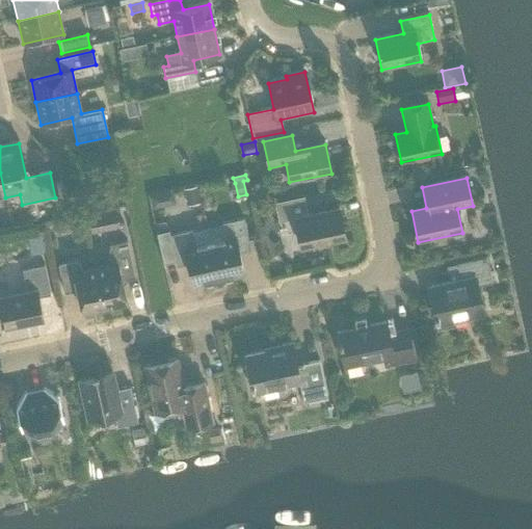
[(196,187),(184,190),(187,206),(201,203),(196,187)]
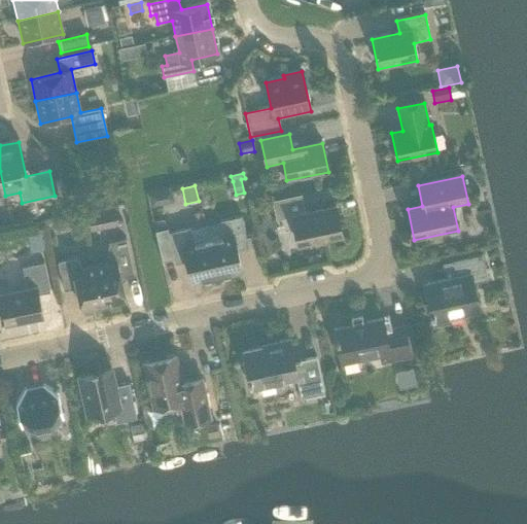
[(336,207),(305,214),(301,196),(272,202),(276,220),(291,217),(299,247),(343,238),(336,207)]
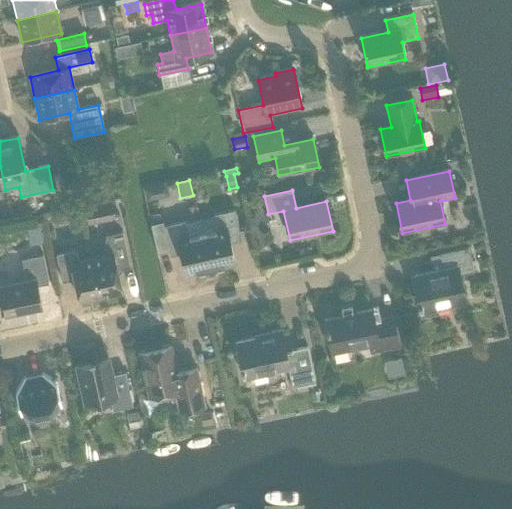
[(48,200),(51,212),(64,209),(61,197),(48,200)]
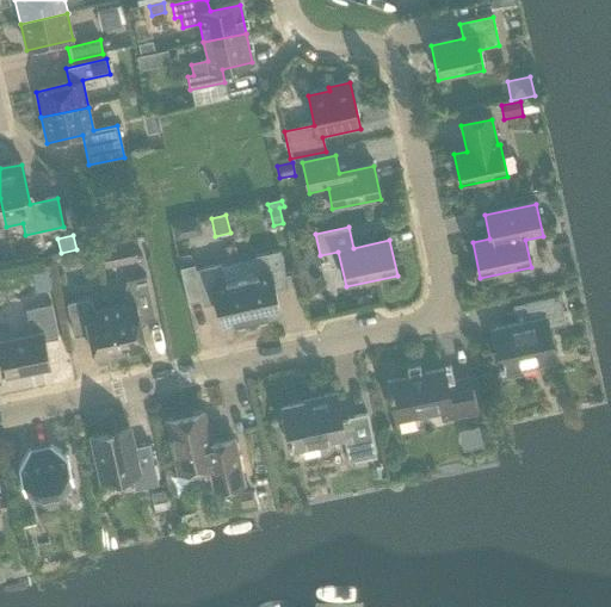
[(134,240),(99,247),(104,270),(139,262),(134,240)]
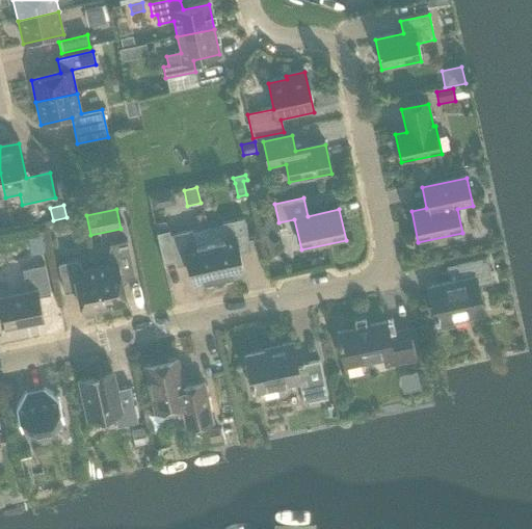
[(225,239),(210,243),(218,280),(243,273),(238,247),(249,245),(244,220),(222,225),(225,239)]
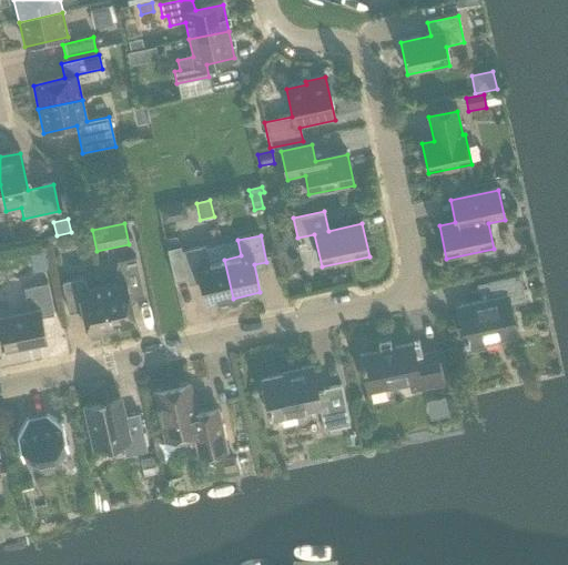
[(205,304),(233,299),(224,260),(209,263),(205,248),(182,252),(181,248),(169,250),(175,282),(200,276),(205,304)]
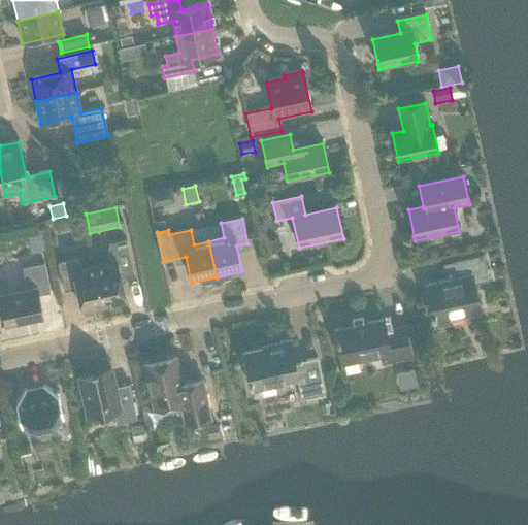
[(26,236),(29,254),(42,252),(39,233),(26,236)]
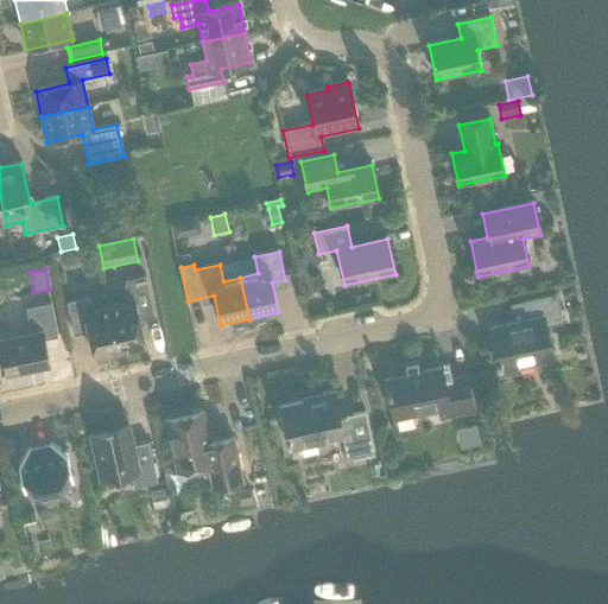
[(125,281),(124,305),(109,309),(119,353),(145,347),(139,322),(154,318),(145,277),(125,281)]
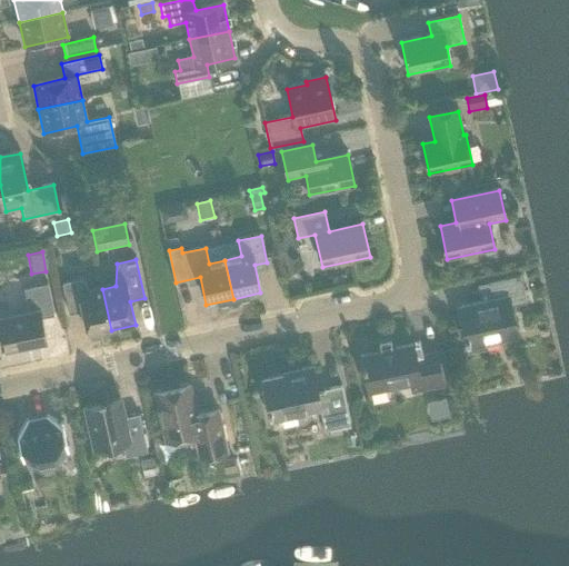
[(517,337),(510,307),(527,304),(521,276),(486,284),(489,301),(459,308),(463,327),(462,328),(462,331),(463,331),(468,353),(485,348),(483,344),(517,337)]
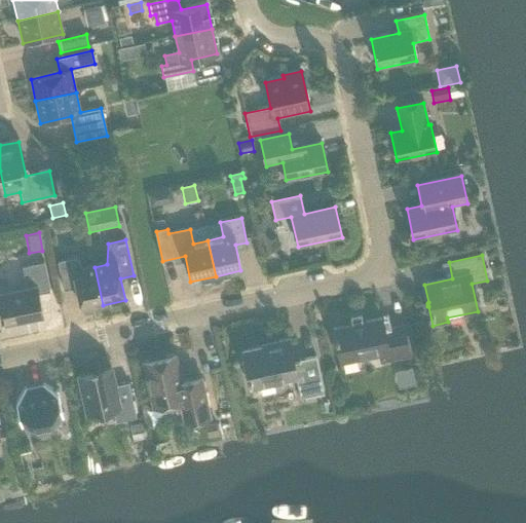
[(80,309),(103,305),(95,267),(82,270),(77,258),(58,263),(64,291),(76,288),(80,309)]
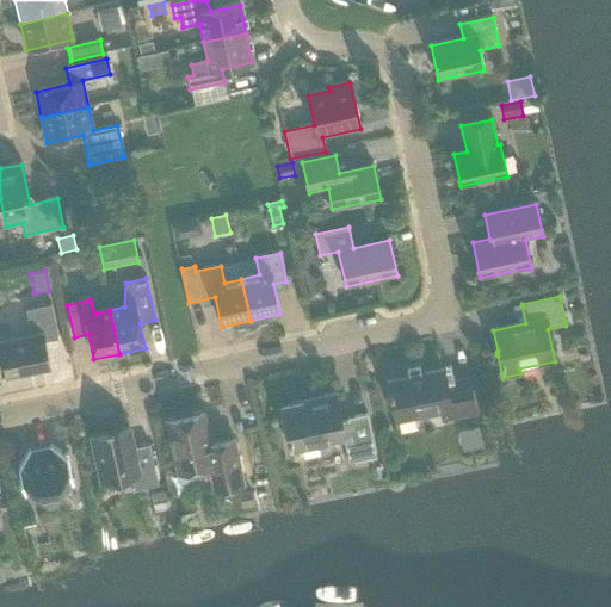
[(50,370),(43,335),(56,333),(51,305),(26,311),(31,338),(0,344),(0,359),(4,377),(35,371),(35,372),(50,370)]
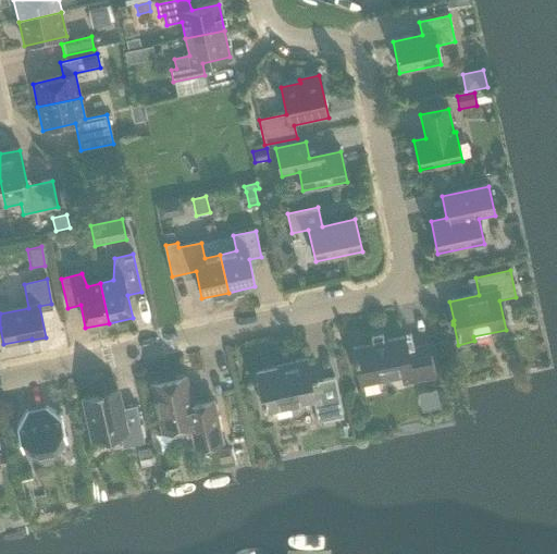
[(403,374),(405,385),(434,379),(426,346),(406,351),(404,339),(354,349),(361,384),(403,374)]
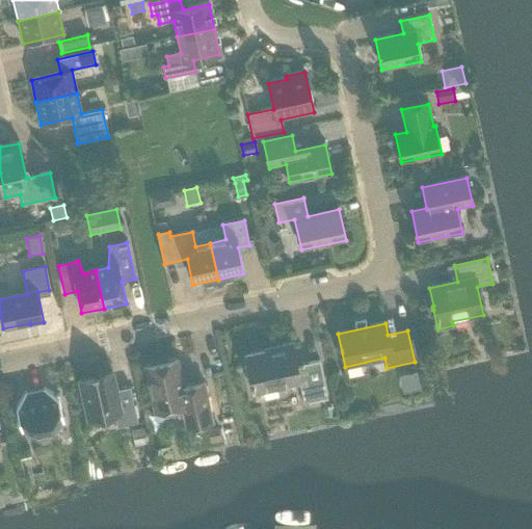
[(303,403),(327,397),(319,361),(302,365),(303,367),(297,368),(292,344),(271,348),(271,350),(245,356),(251,380),(250,380),(251,385),(253,385),(255,395),(278,390),(278,388),(298,382),(303,403)]
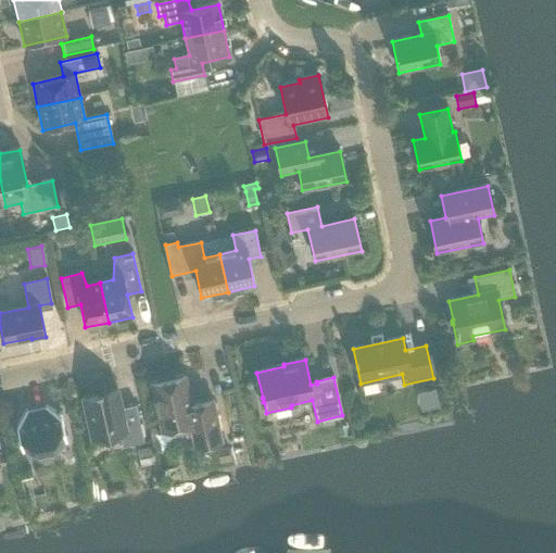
[(190,426),(194,449),(222,443),(213,400),(191,405),(185,377),(151,384),(162,432),(190,426)]
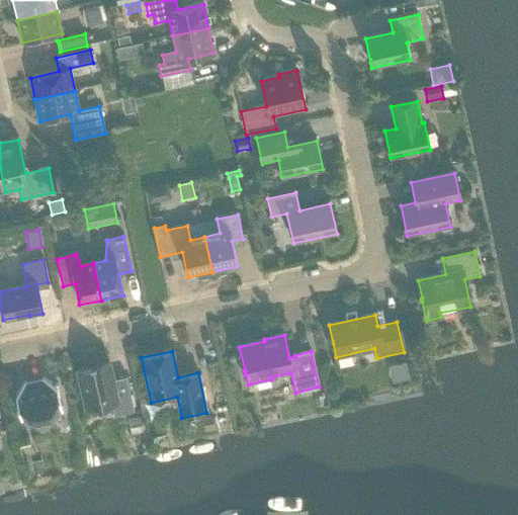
[(111,405),(113,417),(135,412),(126,378),(112,381),(109,364),(78,371),(86,410),(111,405)]
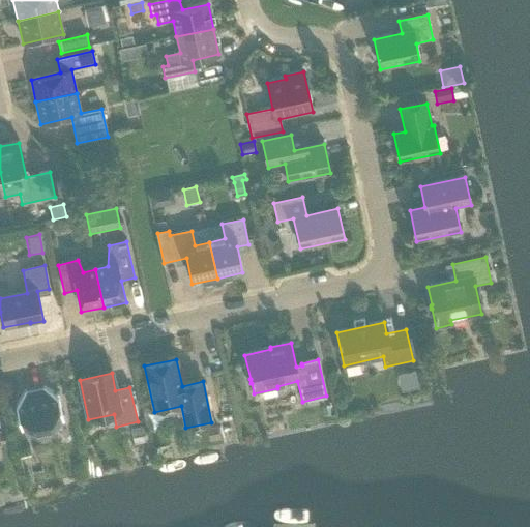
[(62,425),(63,427),(64,427),(58,398),(43,388),(25,391),(16,406),(22,435),(23,435),(23,433),(37,442),(53,439),(62,425)]
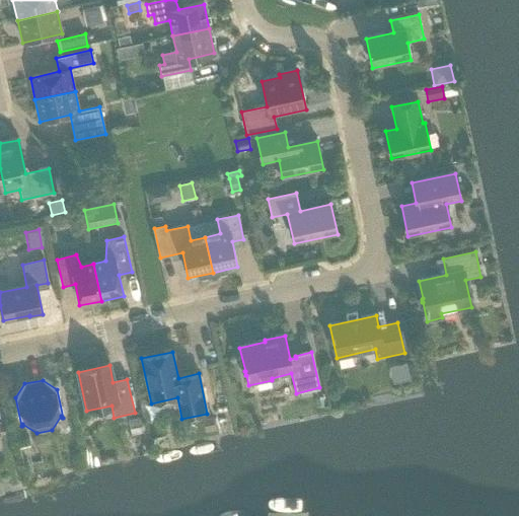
[(128,421),(131,437),(145,434),(141,418),(128,421)]
